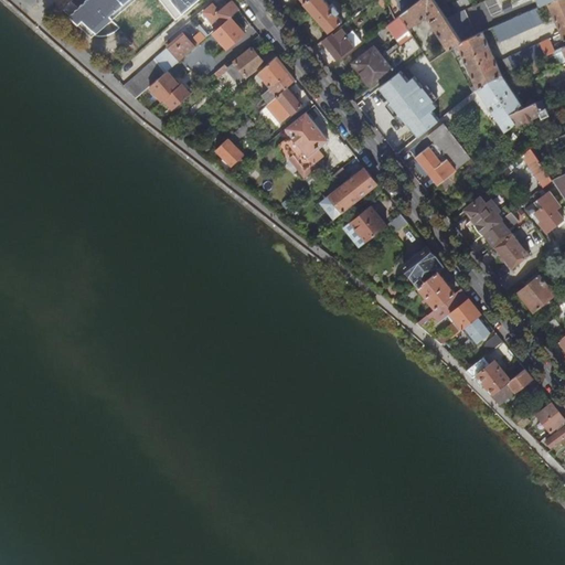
[(188,0),(162,22),(167,27),(191,4),(188,0)]
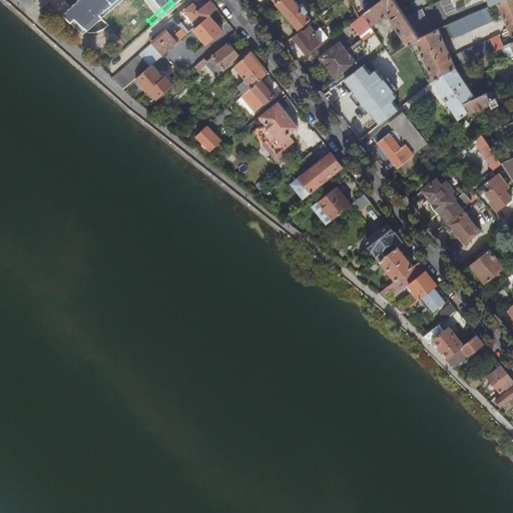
[(185,11),(197,25),(205,18),(209,15),(217,8),(211,0),(210,0),(207,3),(204,0),(203,0),(200,3),(204,7),(199,11),(193,3),(185,11)]
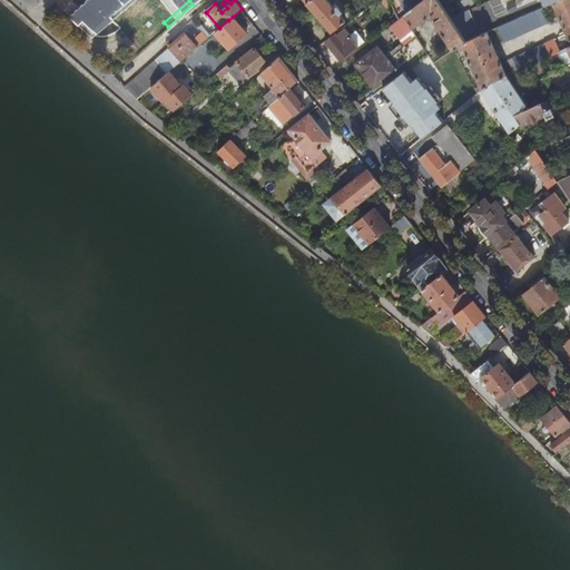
[(328,0),(310,0),(307,2),(333,32),(346,21),(341,13),(343,11),(336,3),(333,6),(328,0)]
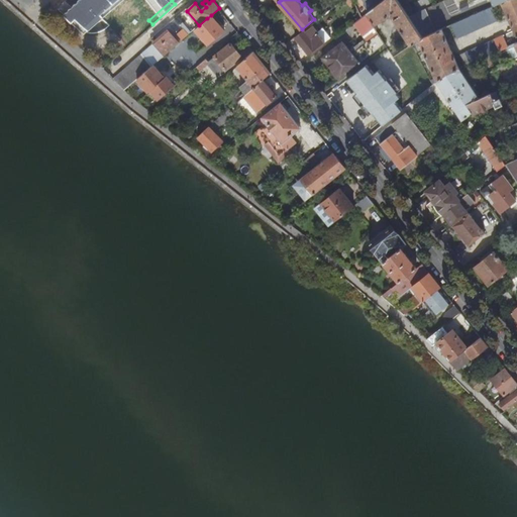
[(365,5),(370,11),(382,2),(380,0),(364,0),(367,3),(365,5)]
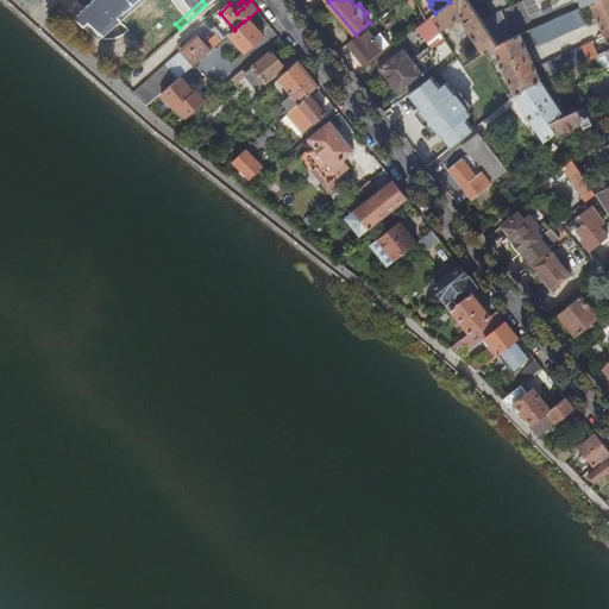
[(435,13),(434,14),(443,27),(462,17),(487,52),(494,48),(498,44),(482,19),(469,0),(452,0),(450,2),(435,13)]
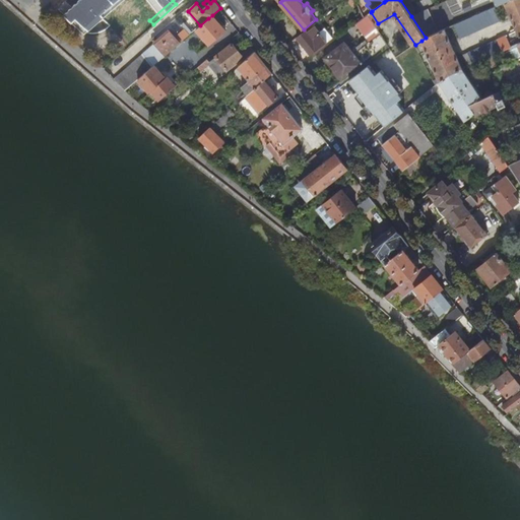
[(400,0),(411,16),(420,12),(411,0),(400,0)]
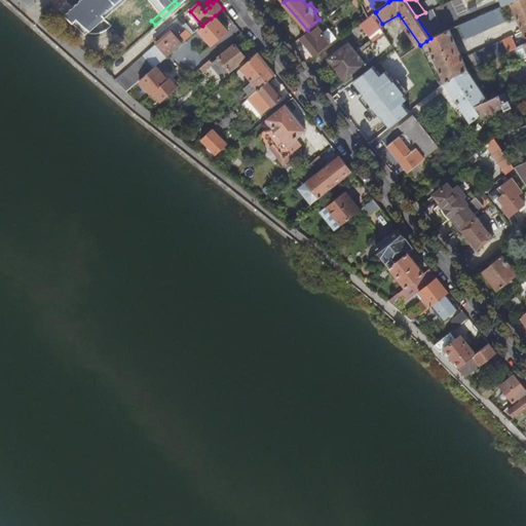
[(525,0),(517,0),(511,3),(518,21),(525,16),(525,0)]
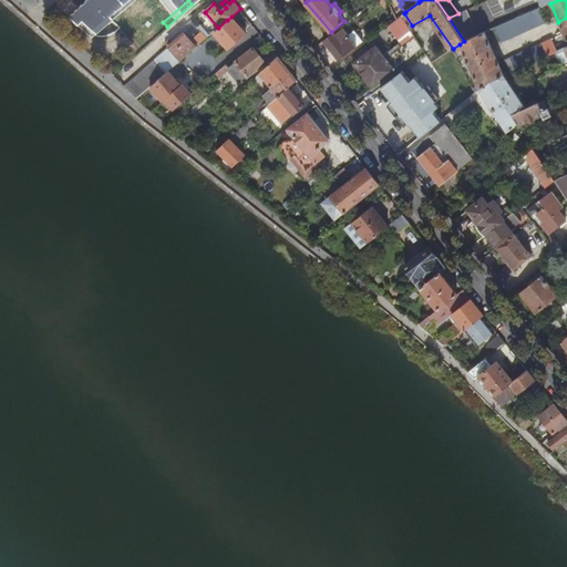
[(540,8),(495,28),(502,42),(546,22),(540,8)]
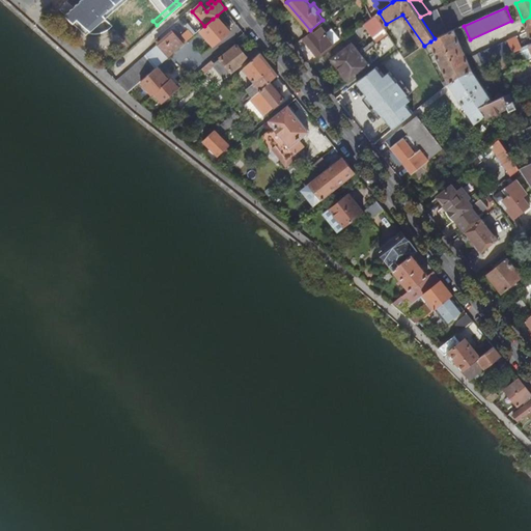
[(429,12),(420,17),(435,38),(448,33),(438,9),(429,12)]
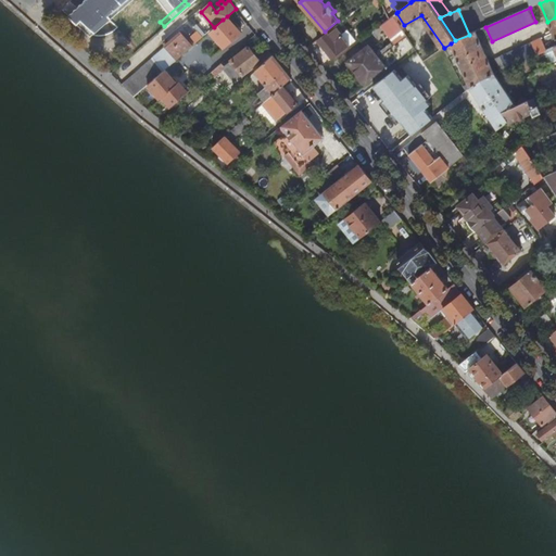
[(390,19),(382,25),(396,41),(406,34),(394,15),(390,19)]
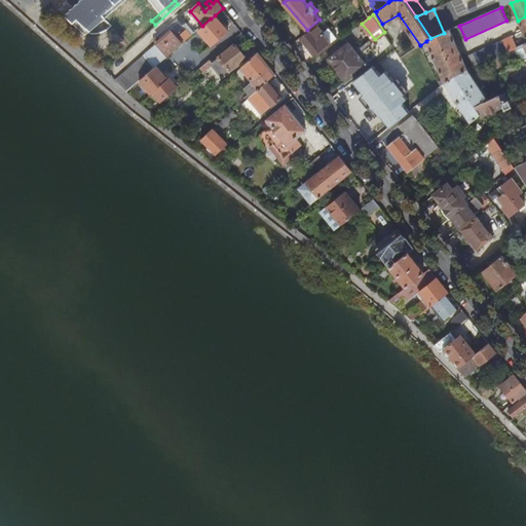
[(211,20),(199,30),(213,45),(229,31),(215,15),(211,19),(211,20)]
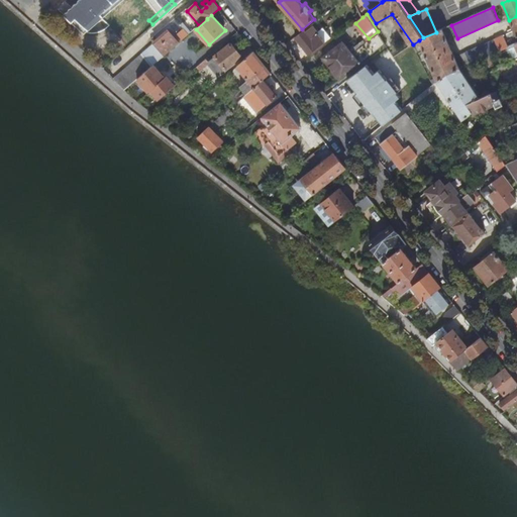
[(315,22),(319,27),(325,22),(321,18),(315,22)]
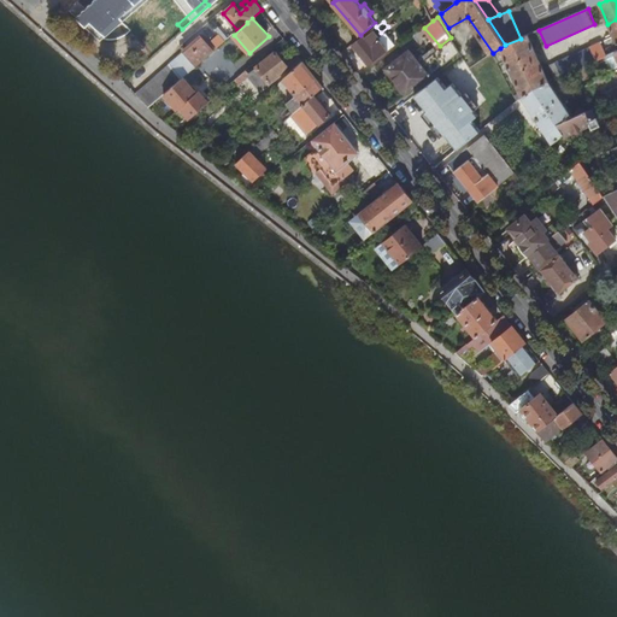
[(354,45),(360,53),(358,56),(360,59),(363,57),(370,65),(389,50),(375,31),(366,37),(365,36),(354,45)]
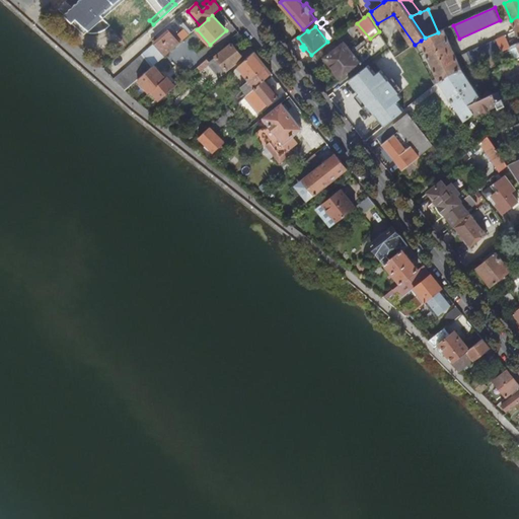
[(438,32),(425,38),(421,41),(440,81),(449,74),(462,68),(444,29),(438,32)]
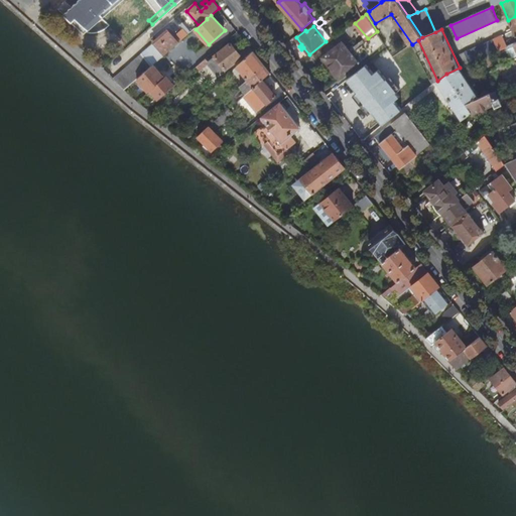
[(169,30),(115,79),(126,89),(136,81),(139,78),(154,65),(179,42),(169,30)]
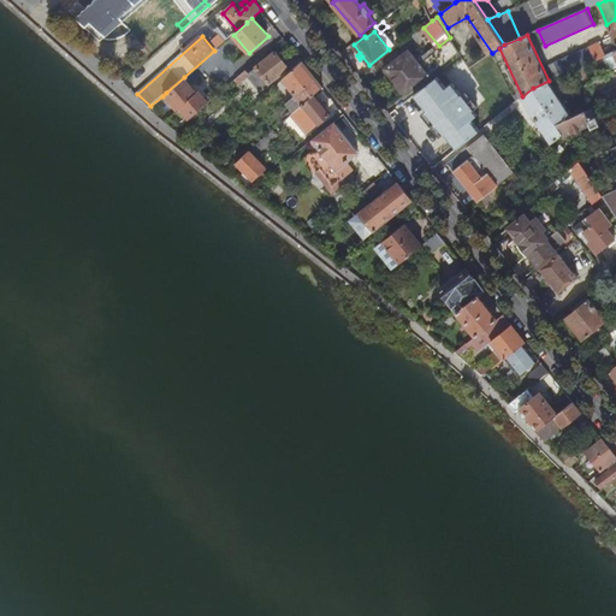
[(439,46),(419,61),(409,49),(385,67),(406,94),(460,52),(450,37),(439,46)]
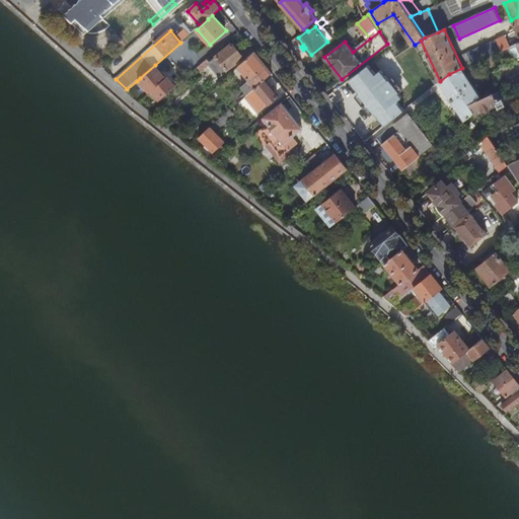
[(498,41),(468,53),(473,64),(518,45),(515,36),(499,44),(498,41)]
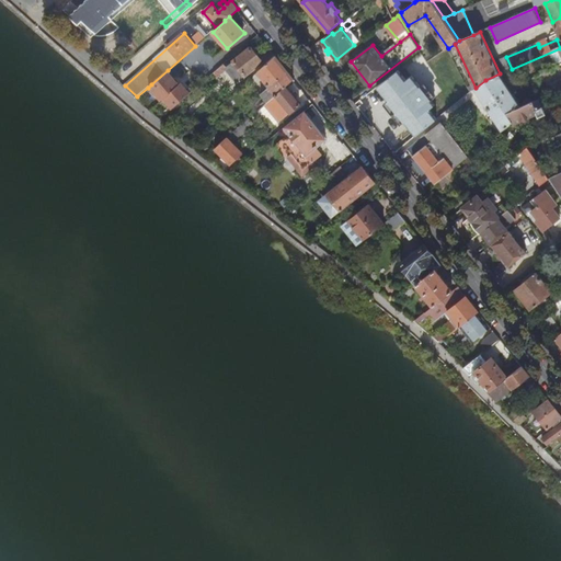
[(250,47),(229,64),(241,79),(262,63),(265,66),(276,56),(271,49),(260,59),(250,47)]
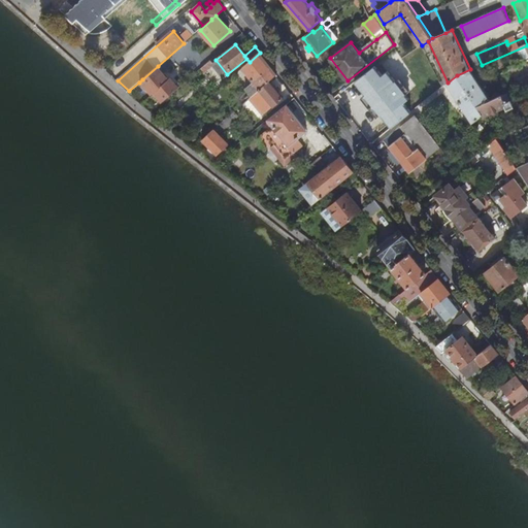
[(397,50),(372,68),(382,81),(388,77),(408,66),(416,60),(439,90),(443,86),(424,51),(420,46),(403,58),(397,50)]
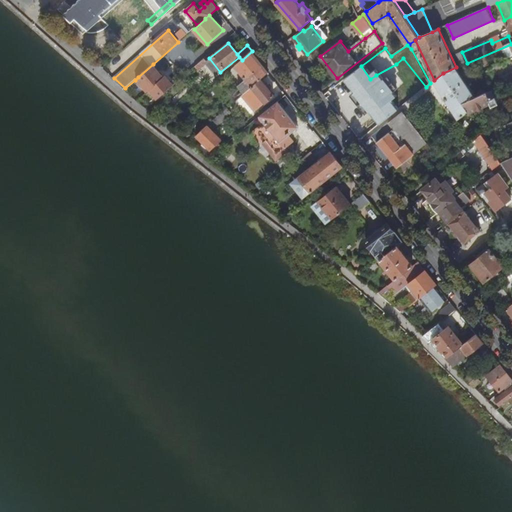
[(242,60),(229,72),(246,92),(252,86),(261,79),(269,72),(252,51),(242,60)]
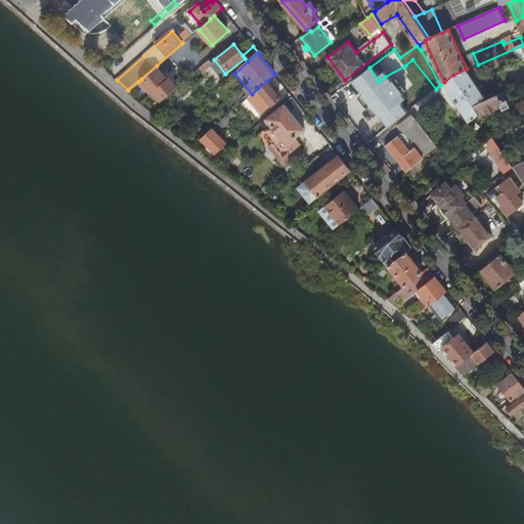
[(202,67),(205,71),(215,62),(211,58),(202,67)]
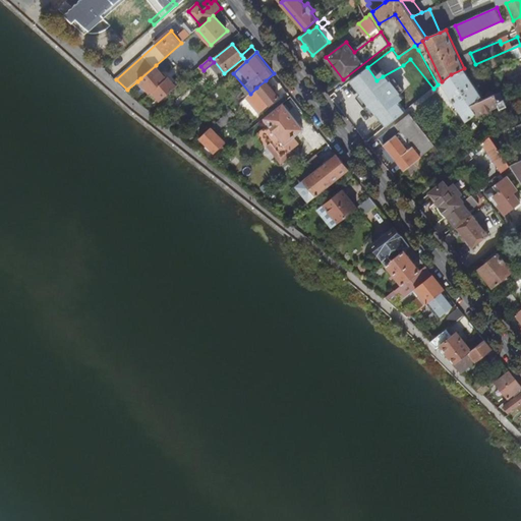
[(140,78),(137,81),(160,102),(162,100),(177,87),(166,73),(164,75),(156,65),(140,78)]
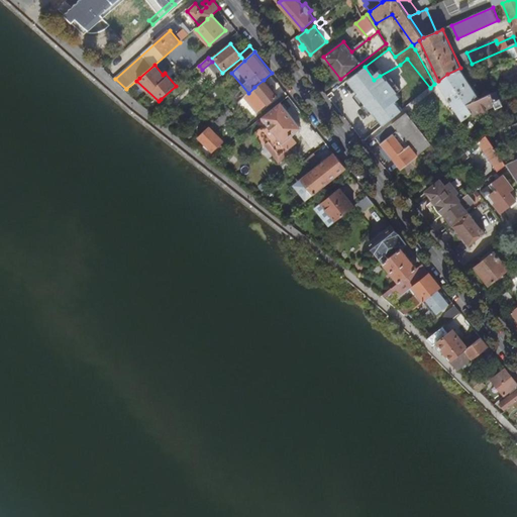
[(380,76),(386,86),(397,80),(412,102),(426,91),(422,86),(420,87),(404,66),(402,67),(400,65),(380,76)]
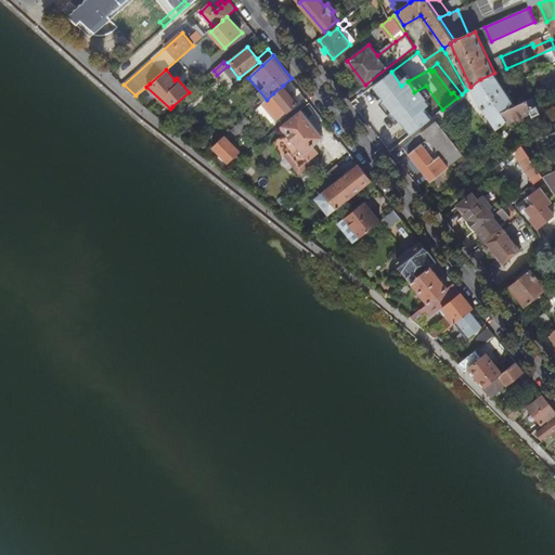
[(480,79),(502,112),(516,106),(494,73),(480,79)]
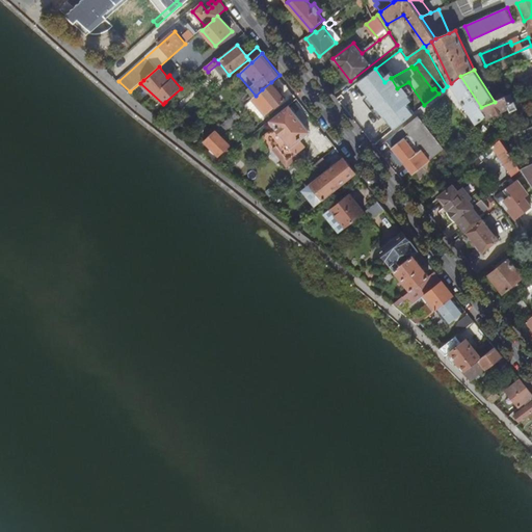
[(451,83),(475,120),(471,124),(473,126),(485,115),(486,115),(481,107),(460,76),(451,83)]
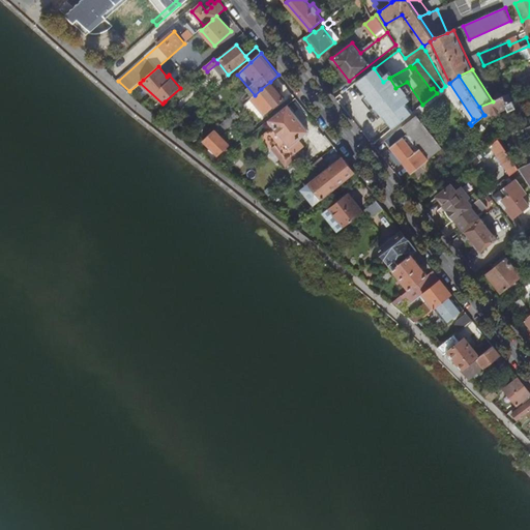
[(383,82),(352,100),(359,110),(395,88),(389,78),(383,82)]
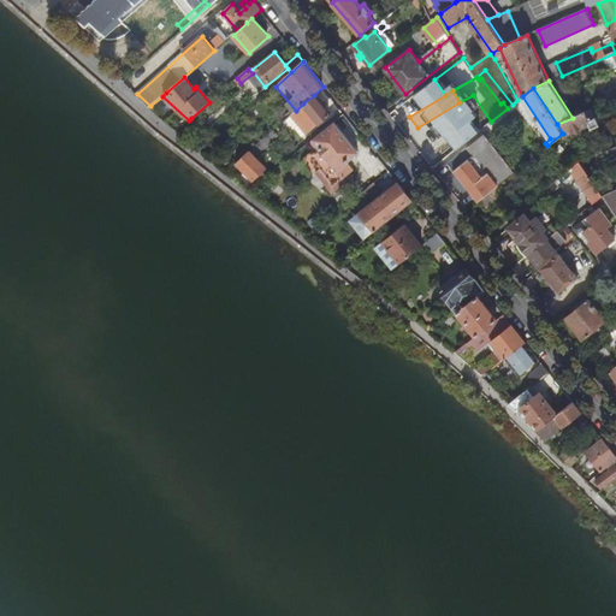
[(303,104),(320,123),(331,114),(314,95),(303,104)]
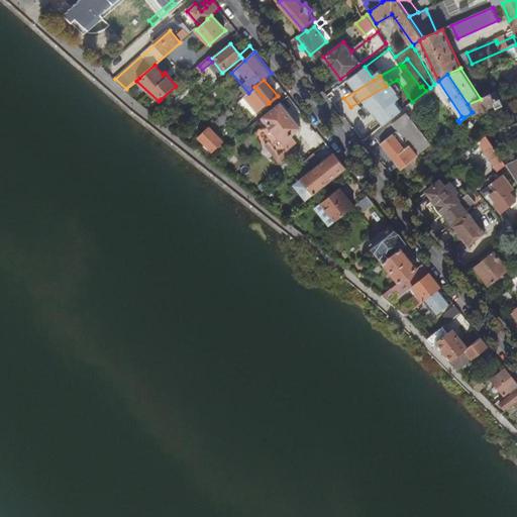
[(468,104),(473,112),(472,112),(474,114),(496,105),(497,107),(502,104),(499,97),(506,94),(503,88),(481,99),(468,104)]
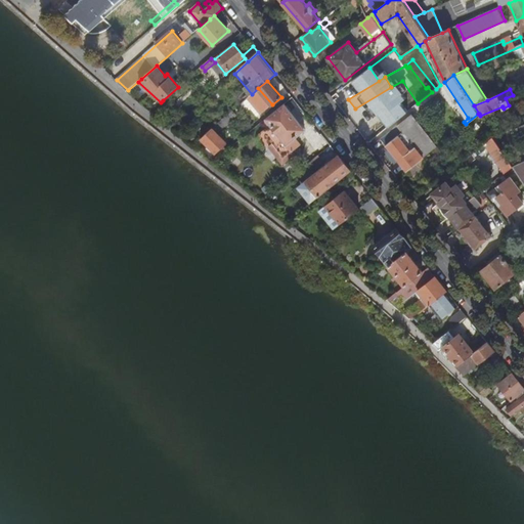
[(266,118),(273,126),(288,143),(289,142),(296,136),(306,129),(285,102),(266,118)]
